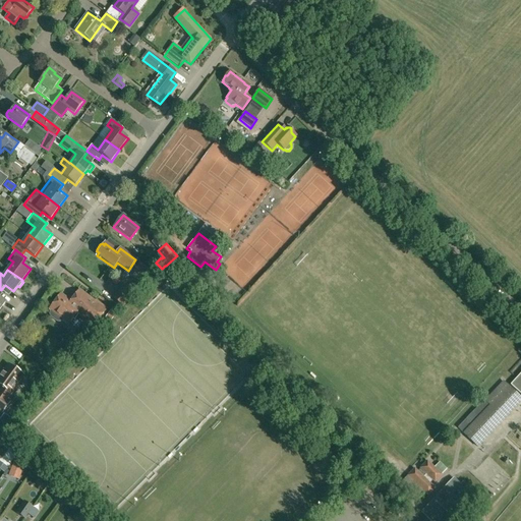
[(122,307),(135,295),(125,286),(113,298),(122,307)]
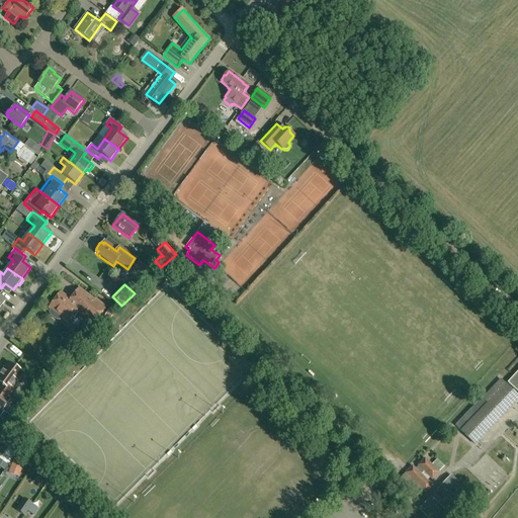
[(50,307),(52,309),(50,310),(49,313),(51,316),(56,320),(59,321),(62,319),(68,324),(77,312),(93,325),(106,308),(95,298),(93,300),(88,296),(79,289),(70,300),(60,293),(50,307)]
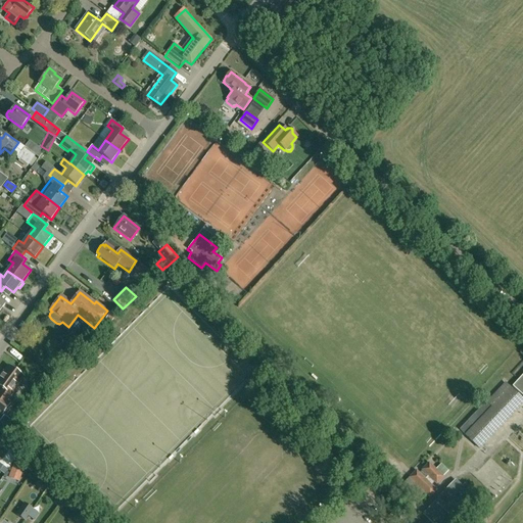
[(112,311),(105,320),(110,324),(117,315),(112,311)]
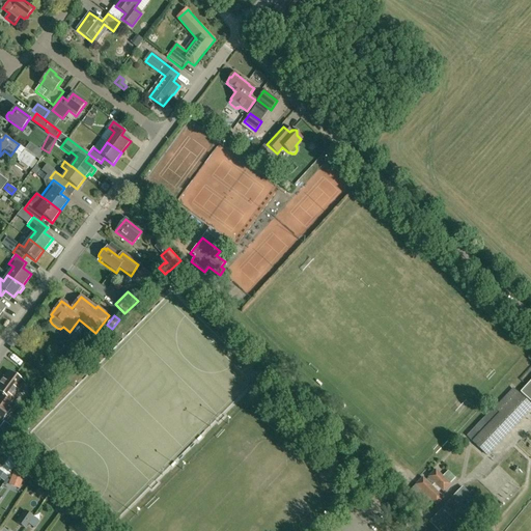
[(0,383),(0,392),(3,395),(0,398),(0,417),(3,420),(10,411),(5,407),(16,394),(15,393),(23,382),(9,372),(1,384),(0,383)]
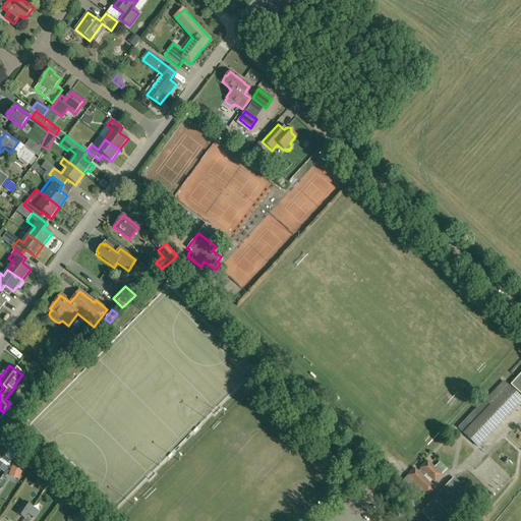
[(520,372),(511,385),(520,394),(520,372)]
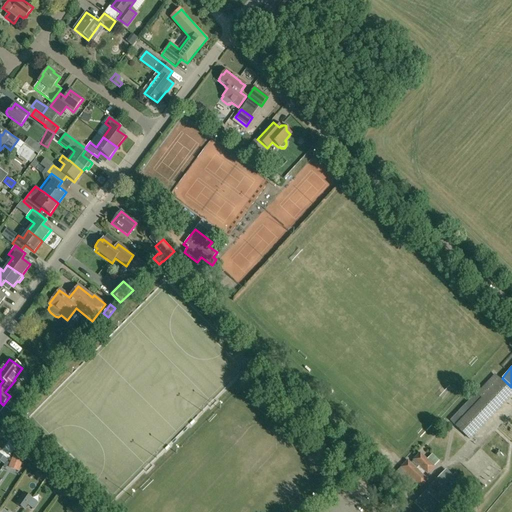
[(476,394),(481,399),(455,426),(470,440),(511,395),(511,392),(494,375),(476,394)]
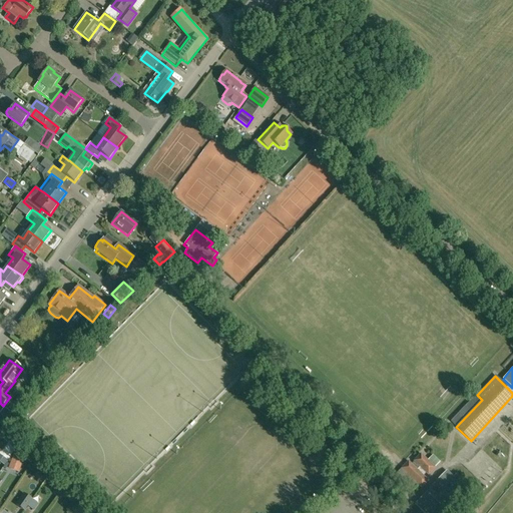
[(0,423),(2,425),(11,413),(4,407),(0,411),(0,423)]
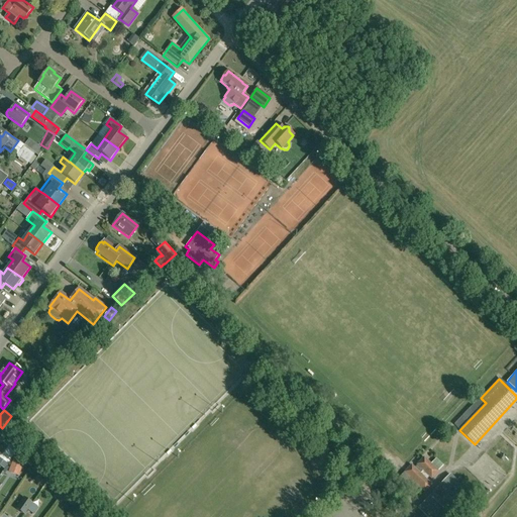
[(0,427),(0,440),(2,442),(4,439),(8,433),(2,429),(0,427)]
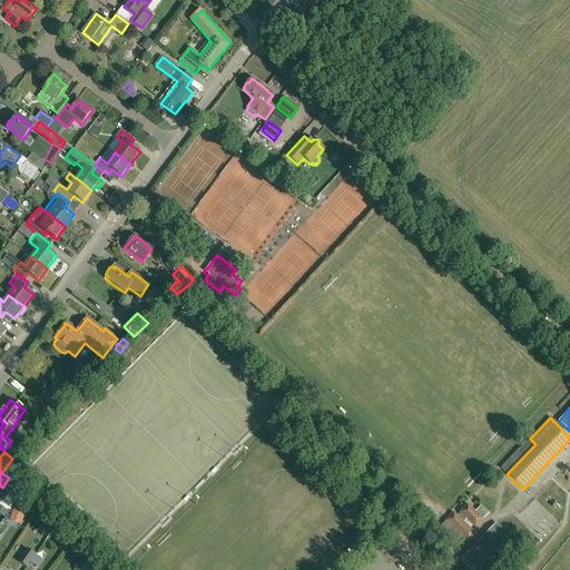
[(0,501),(0,502),(0,513),(5,517),(18,498),(10,491),(9,492),(5,489),(0,494),(0,501)]
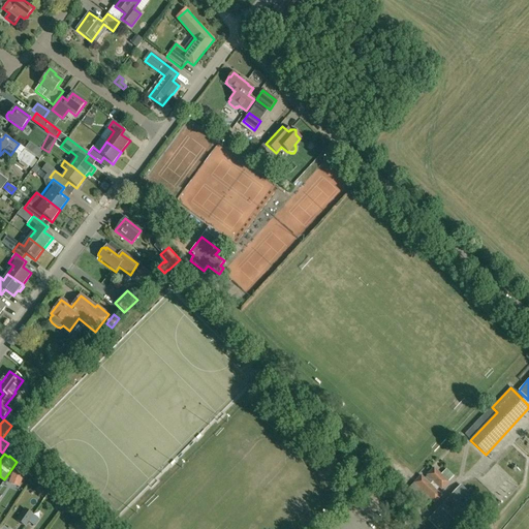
[(14,467),(10,477),(22,481),(25,471),(14,467)]
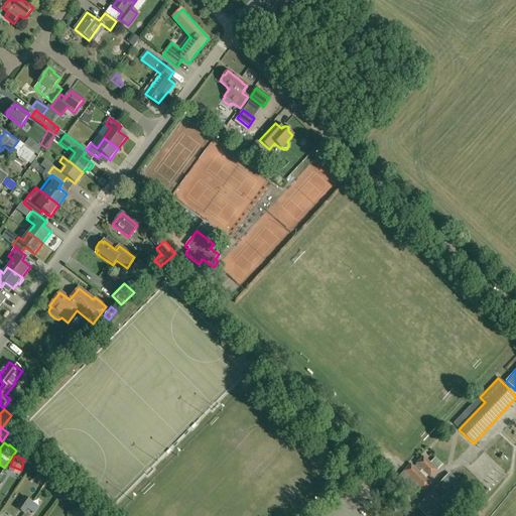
[(416,465),(413,468),(410,465),(397,479),(413,495),(420,487),(423,491),(430,484),(425,479),(428,477),(430,479),(438,471),(423,456),(415,464),(416,465)]
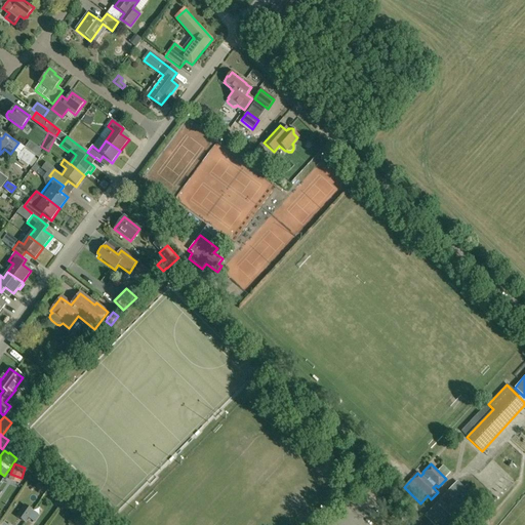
[(457,483),(437,503),(425,516),(433,524),(459,524),(462,522),(463,523),(480,506),(477,502),(471,496),(473,493),(467,486),(463,489),(457,483)]
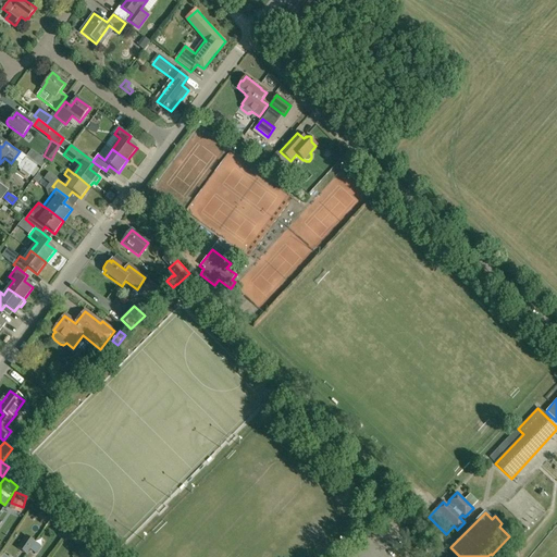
[(26,536),(17,548),(26,555),(35,542),(26,536)]
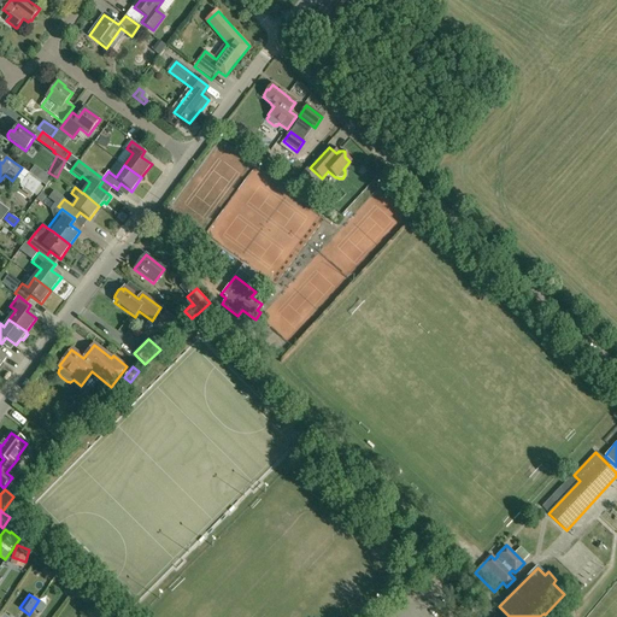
[(89,616),(103,616),(106,615),(95,604),(86,613),(89,616)]
